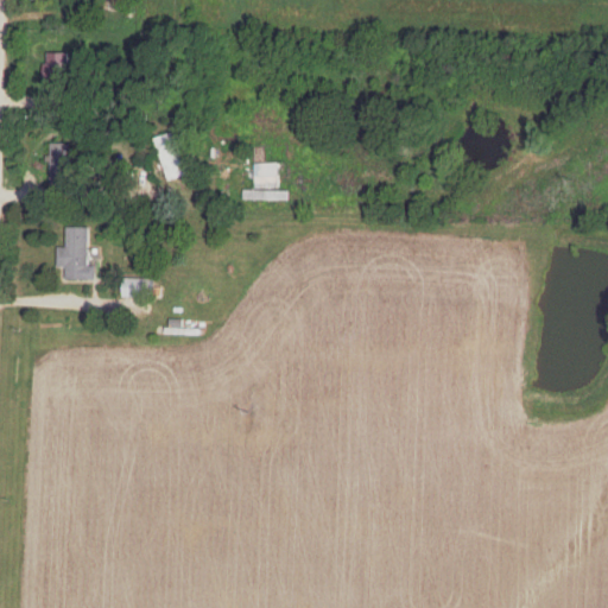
[(71,52),(45,52),(45,81),(82,81),(82,63),(71,63),(71,52)]
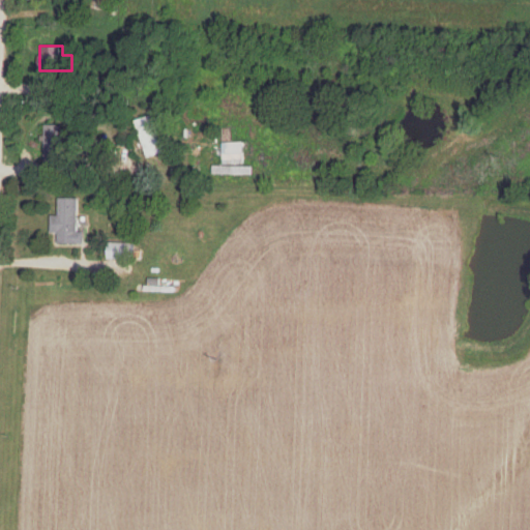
[(135,120),(148,158),(165,152),(151,115),(135,120)]
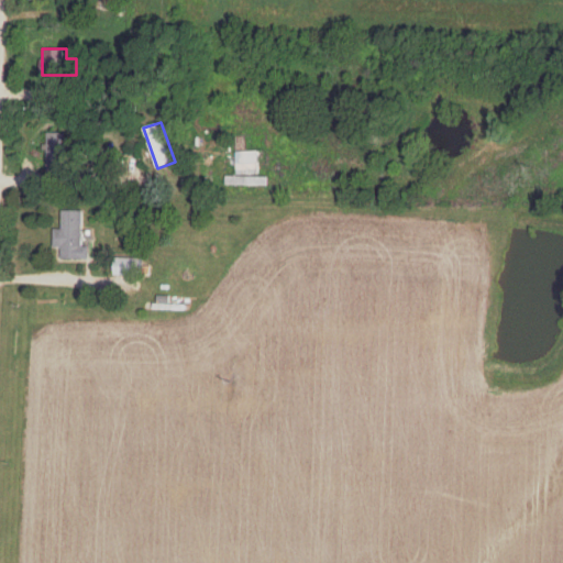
[(45,173),(68,173),(68,132),(45,132),(45,173)]
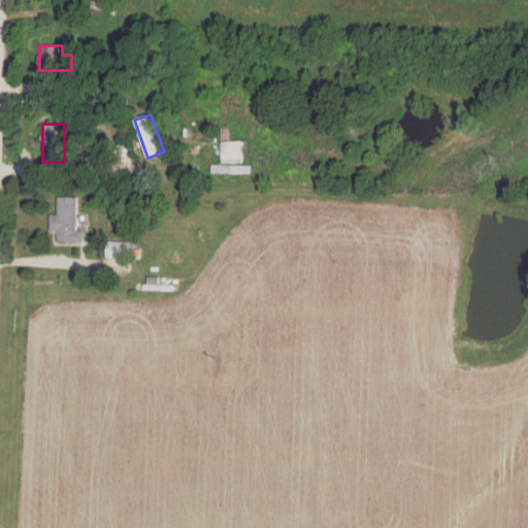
[(240,142),(223,142),(223,152),(240,152),(240,142)]
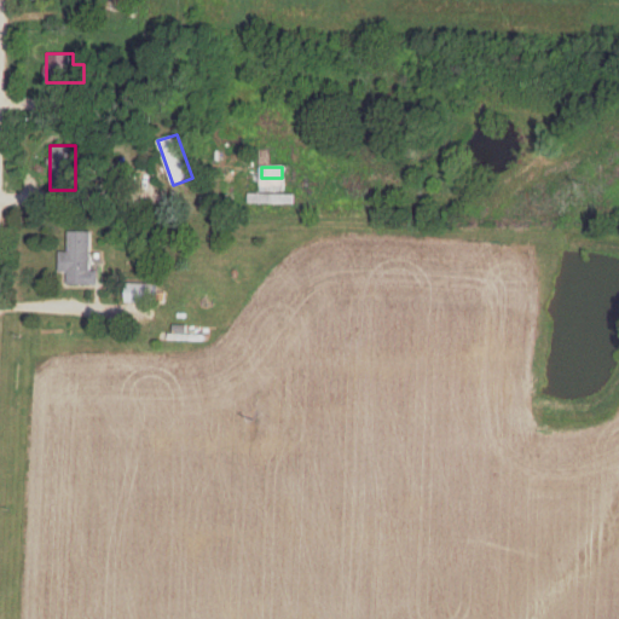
[(61,272),(69,272),(69,285),(99,285),(99,270),(92,270),(93,231),(69,231),(69,253),(61,253),(61,272)]
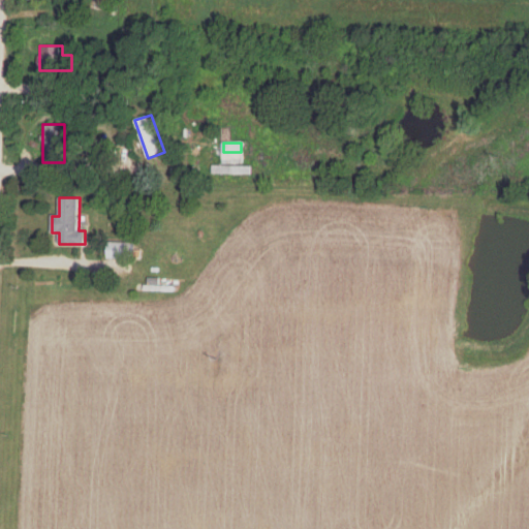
[(111,256),(130,260),(133,245),(114,241),(111,256)]
